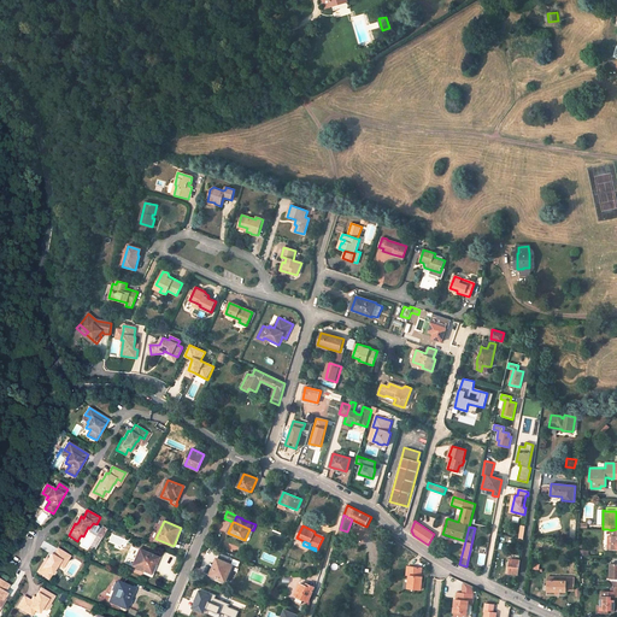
[(45,562),(37,573),(47,579),(51,574),(52,575),(58,565),(59,566),(63,562),(66,564),(70,556),(58,548),(53,556),(51,554),(48,559),(46,563),(45,562)]
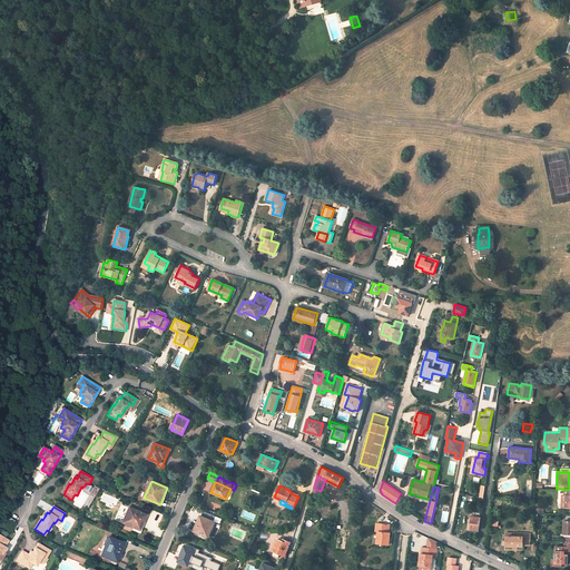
[(143,524),(146,516),(128,508),(121,523),(134,529),(133,530),(140,533),(141,531),(138,530),(141,523),(143,524)]
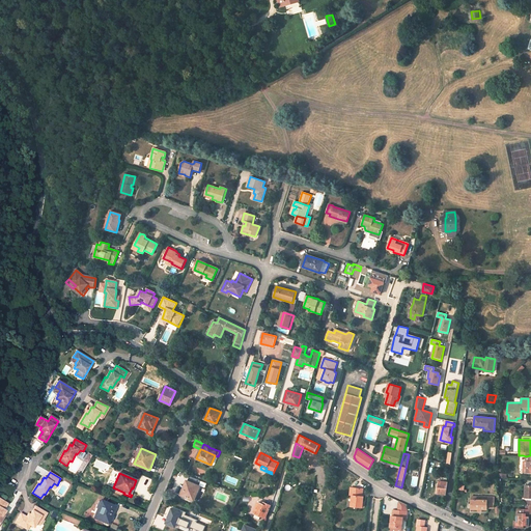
[(439,481),(438,494),(446,495),(447,482),(446,482),(447,477),(441,477),(440,481),(439,481)]
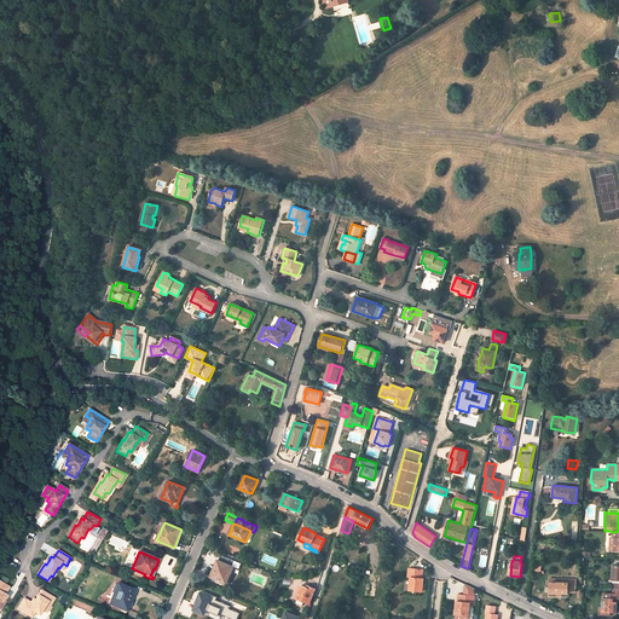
[(226,584),(233,567),(217,560),(214,566),(215,567),(214,572),(212,577),(226,584)]
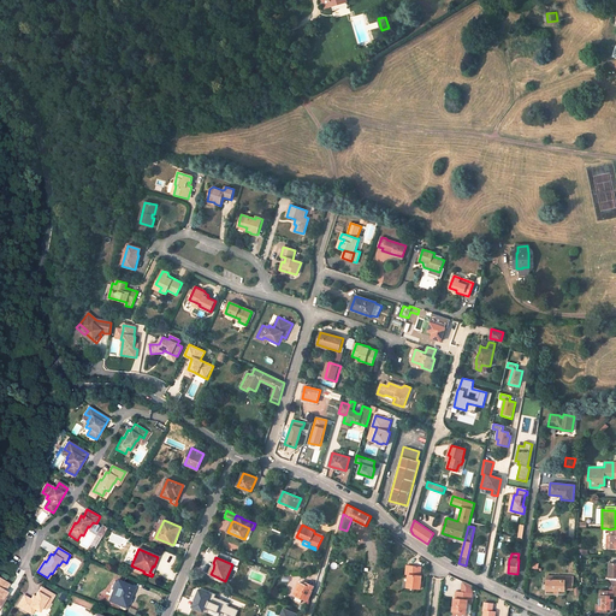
[(408,587),(421,588),(422,575),(420,575),(421,567),(407,566),(407,574),(409,574),(408,587)]
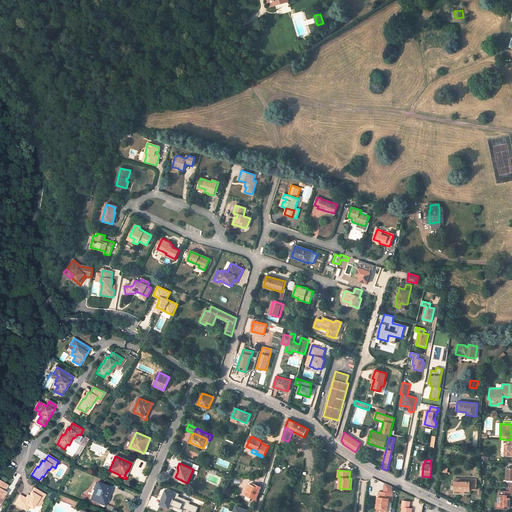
[(302,493),(310,494),(312,475),(303,475),(302,493)]
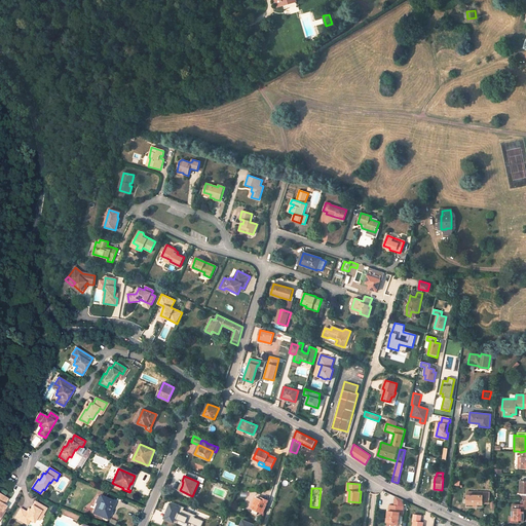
[(489,492),(467,491),(467,494),(483,495),(483,503),(489,503),(489,492)]
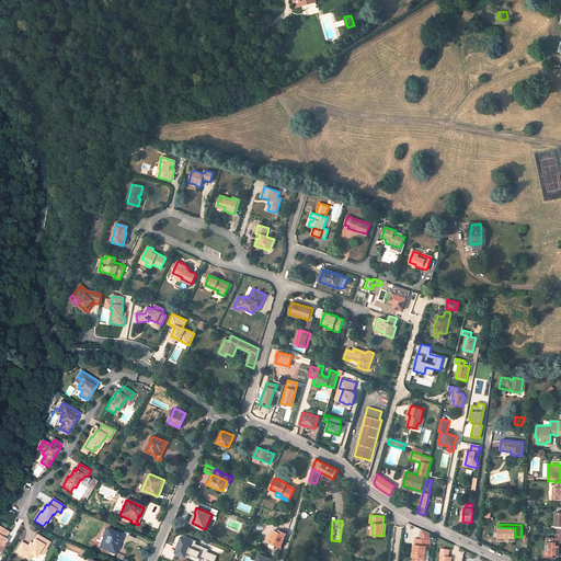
[(515,537),(515,528),(499,527),(499,537),(504,537),(507,538),(515,538),(515,537)]
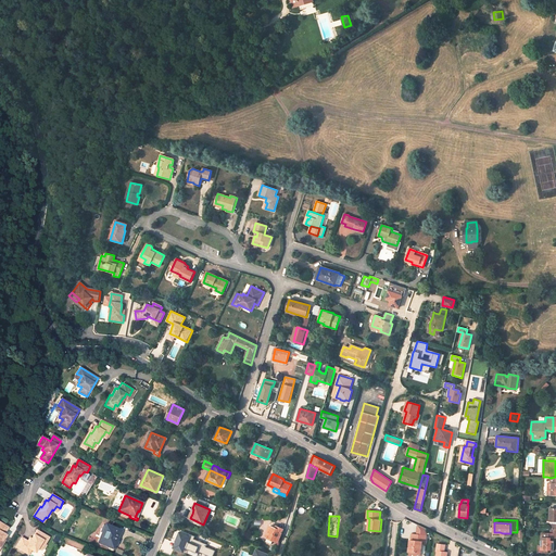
[(118,538),(121,530),(105,523),(98,542),(108,546),(111,547),(115,539),(117,540),(118,538)]
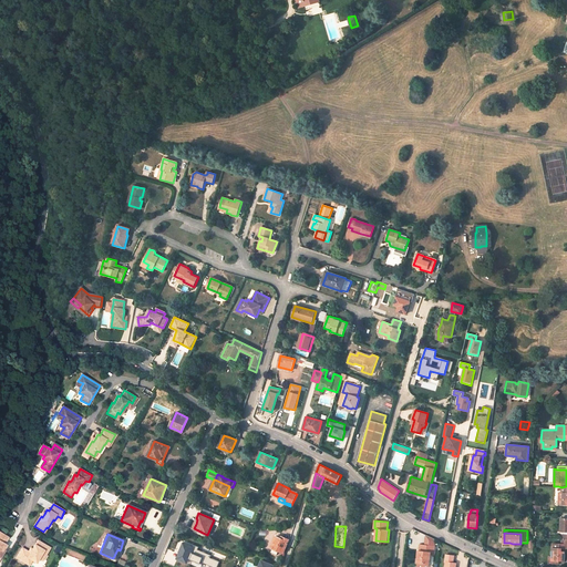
[(419,550),(418,563),(430,564),(431,553),(434,553),(435,539),(428,535),(425,545),(420,545),(420,550),(419,550)]
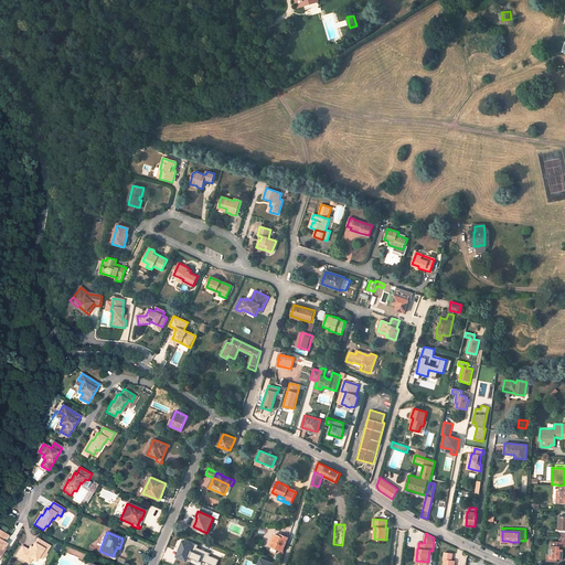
[(283,551),(288,537),(281,535),(280,536),(276,534),(270,546),(272,546),(278,548),(283,551)]
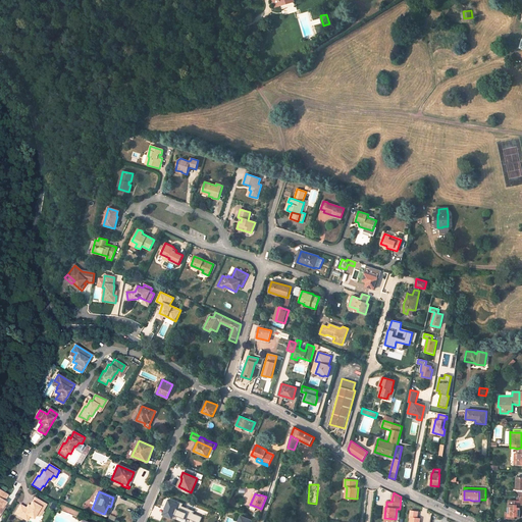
[(518,505),(521,505),(521,497),(520,497),(518,497),(517,497),(517,501),(509,501),(509,513),(508,516),(514,516),(520,517),(520,508),(518,508),(518,505)]
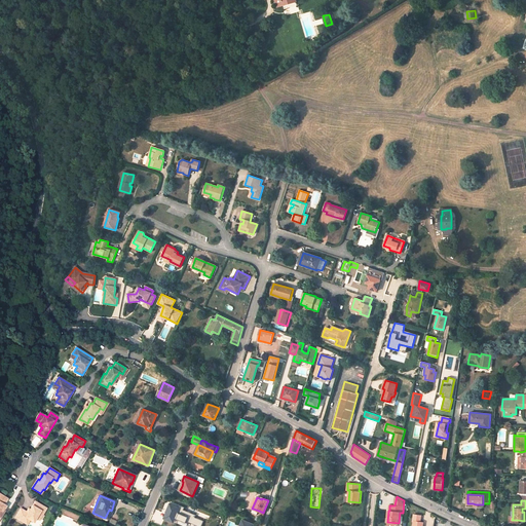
[(21,509),(14,518),(27,524),(30,520),(33,522),(36,518),(37,519),(44,506),(34,501),(30,510),(28,513),(26,512),(21,509)]
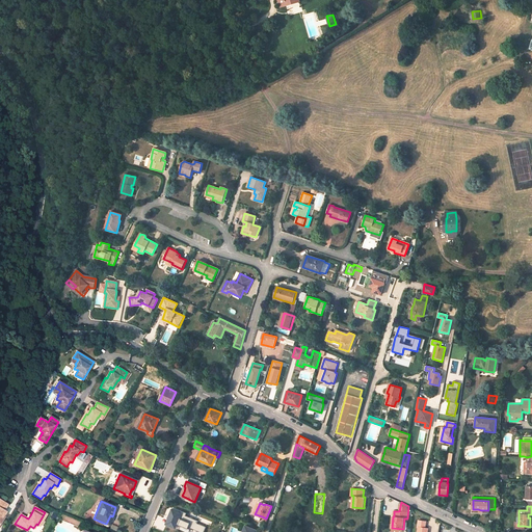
[(182,513),(173,509),(166,524),(176,528),(182,513)]
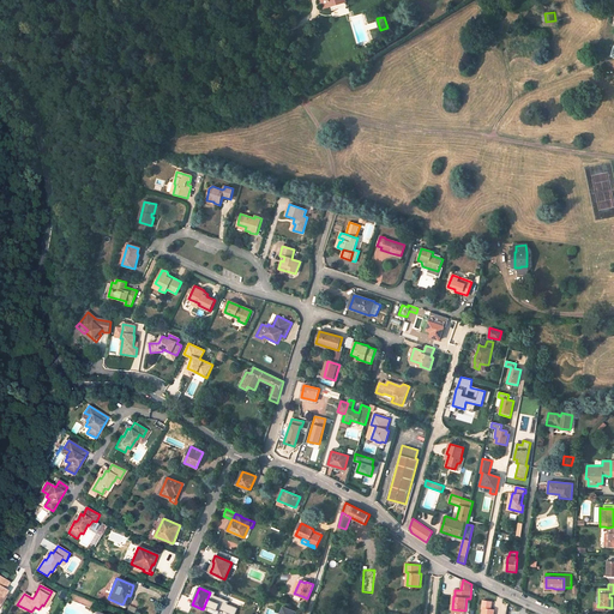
[(54,593),(52,591),(43,606),(46,607),(54,593)]
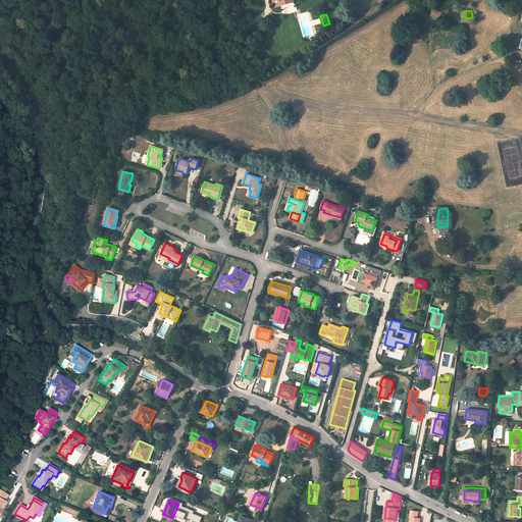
[(108,516),(112,505),(111,505),(110,507),(108,506),(104,514),(101,513),(101,514),(101,515),(102,516),(105,517),(106,517),(107,517),(108,516)]
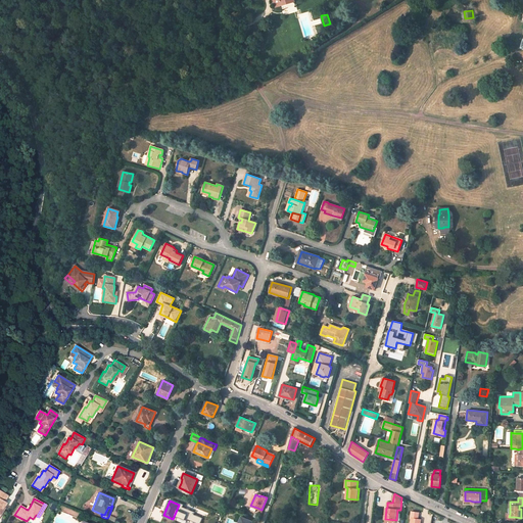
[(420,522),(421,519),(418,519),(419,512),(412,511),(411,518),(412,518),(411,522),(420,522)]
